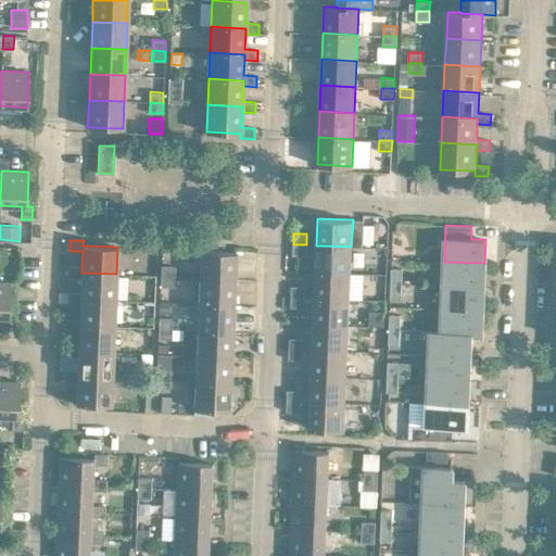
[(306,244),(293,244),(292,254),(306,255),(306,244)]
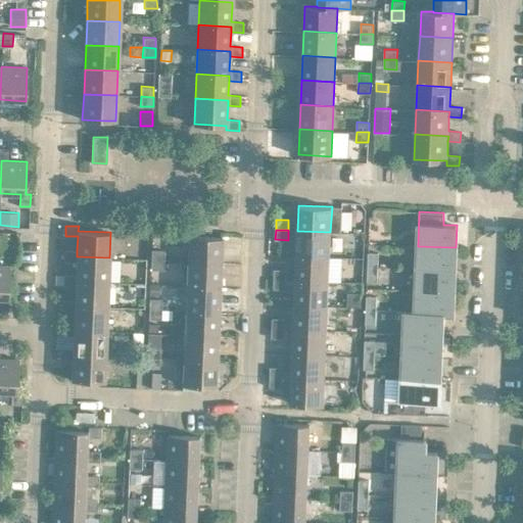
[(297,231),(296,255),(329,256),(330,232),(297,231)]
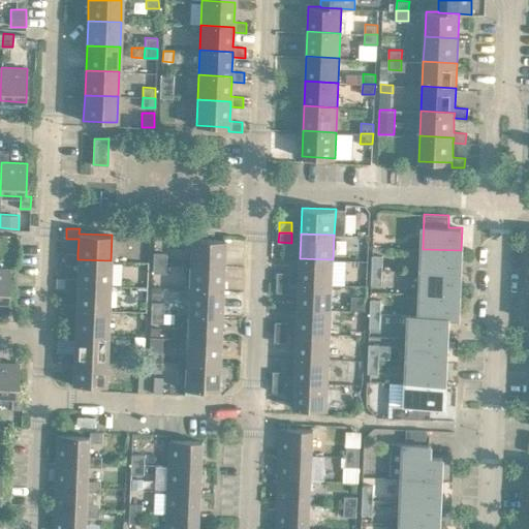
[(191,239),(190,263),(223,266),(224,240),(191,239)]
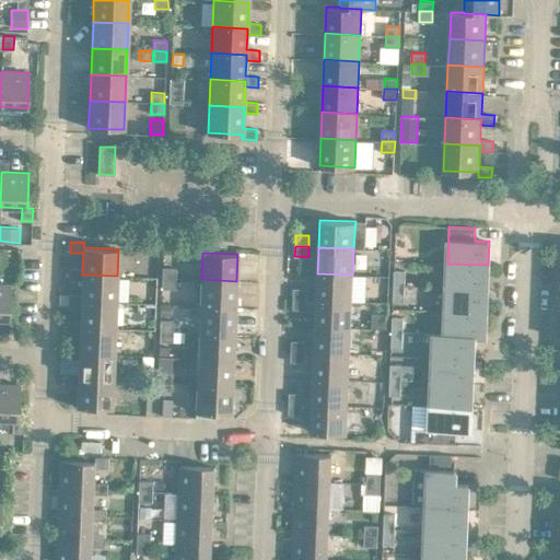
[(447,264),(446,287),(487,289),(488,265),(447,264)]
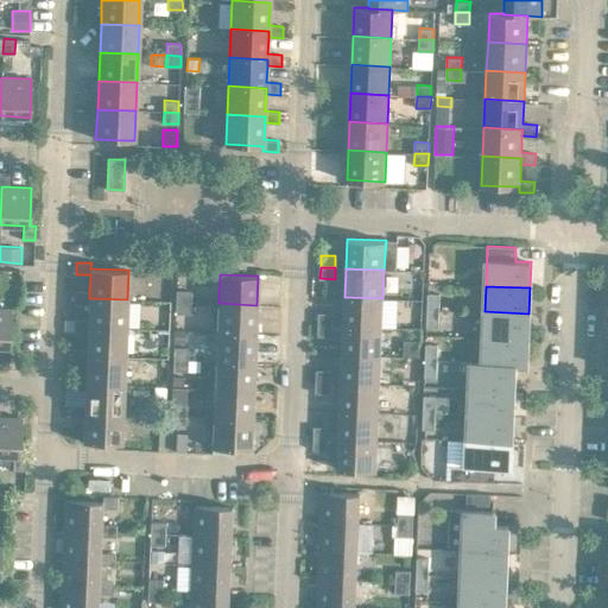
[(176,290),(176,302),(190,302),(191,291),(176,290)]
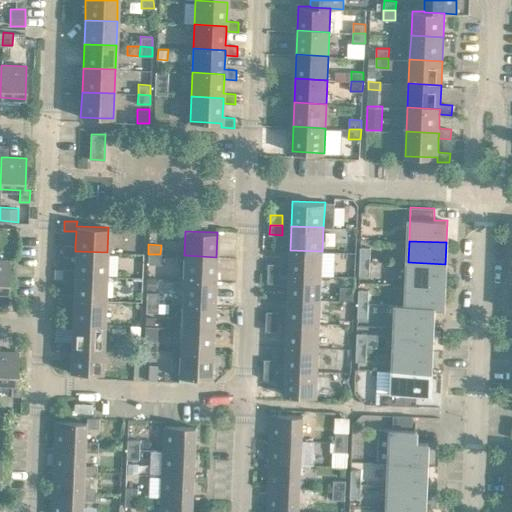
[(75,255),(74,269),(74,275),(106,276),(107,252),(75,251),(75,245),(63,245),(63,255),(75,255)]
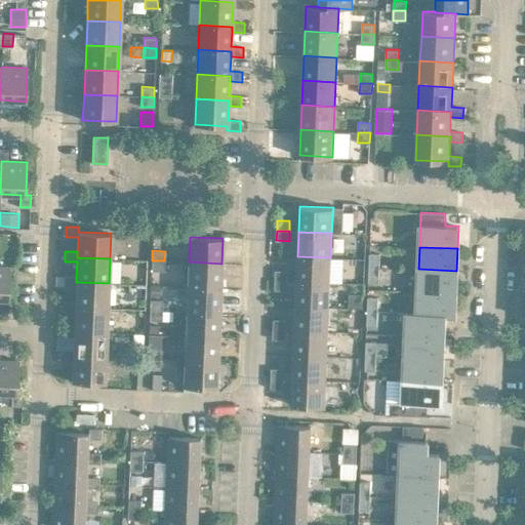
[(369,252),(369,268),(379,268),(379,253),(369,252)]
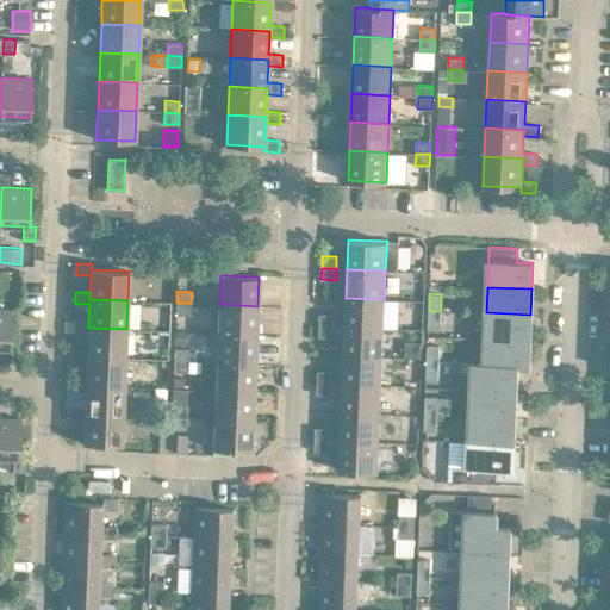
[(346,298),(344,327),(383,328),(384,299),(346,298)]
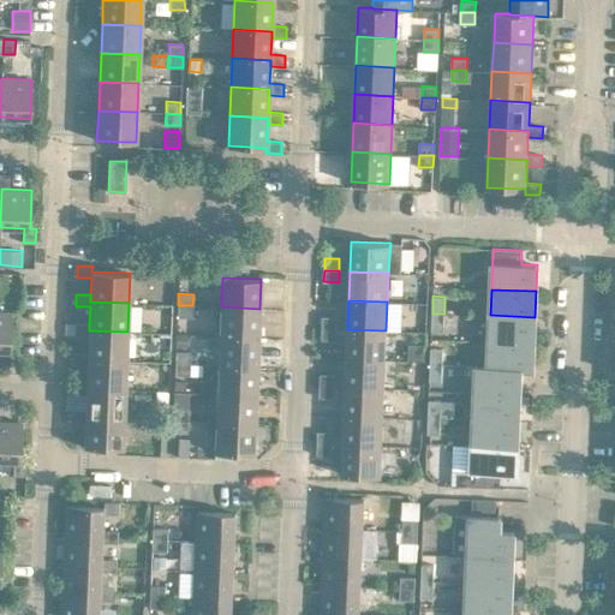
[(192,305),(178,305),(178,317),(192,317),(192,305)]
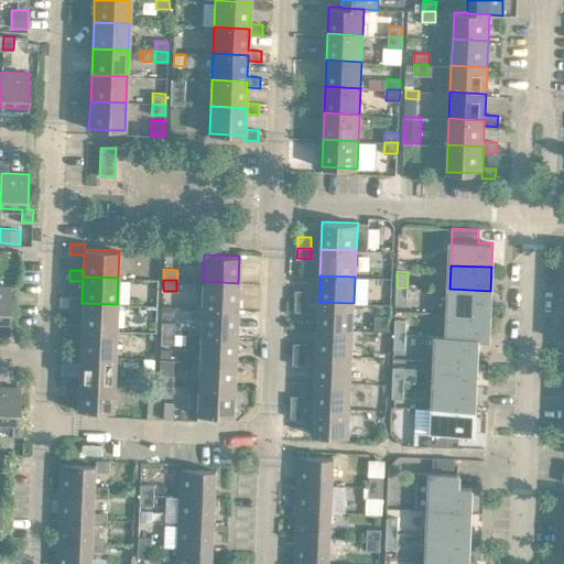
[(203,281),(202,307),(237,310),(238,283),(203,281)]
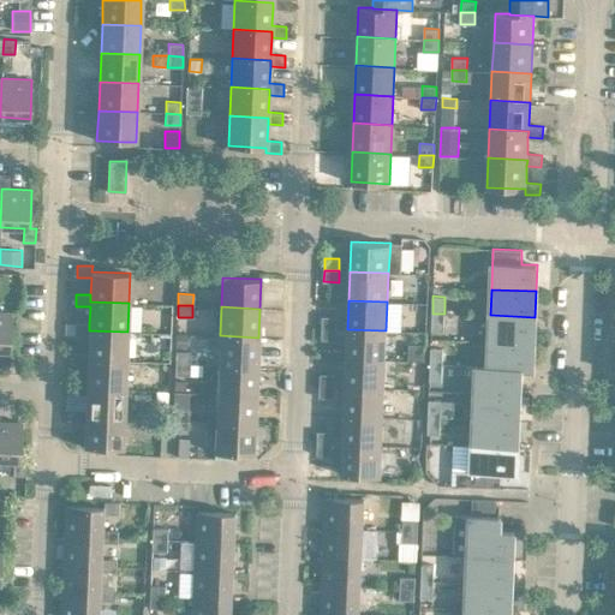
[(0,310),(0,350),(10,351),(12,311),(0,310)]
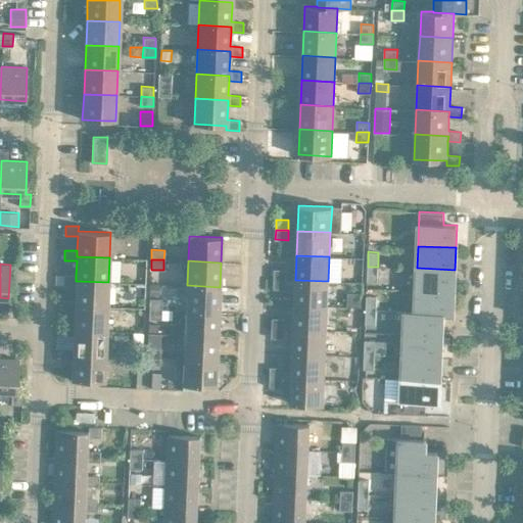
[(378,267),(368,267),(367,281),(377,281),(378,267)]
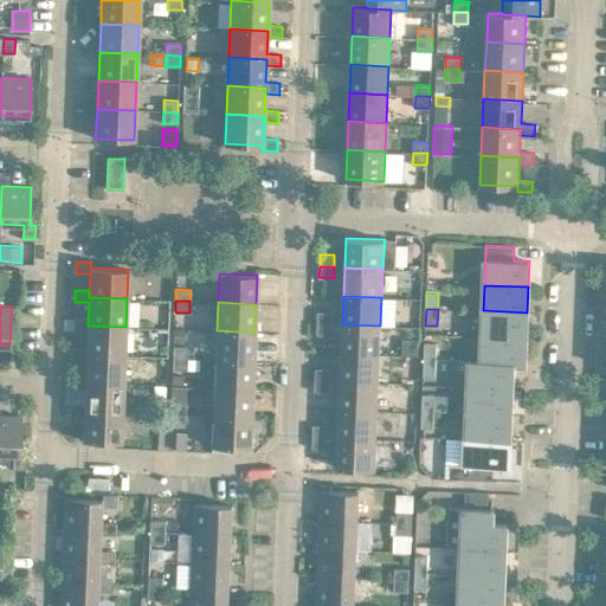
[(483,310),(482,336),(526,339),(527,313),(483,310)]
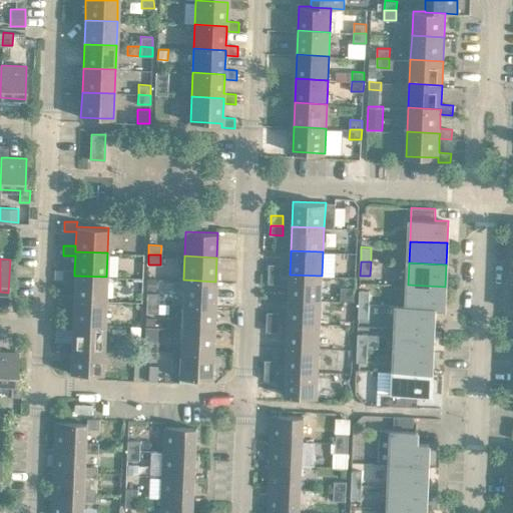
[(269,264),(269,274),(281,274),(281,264),(269,264)]
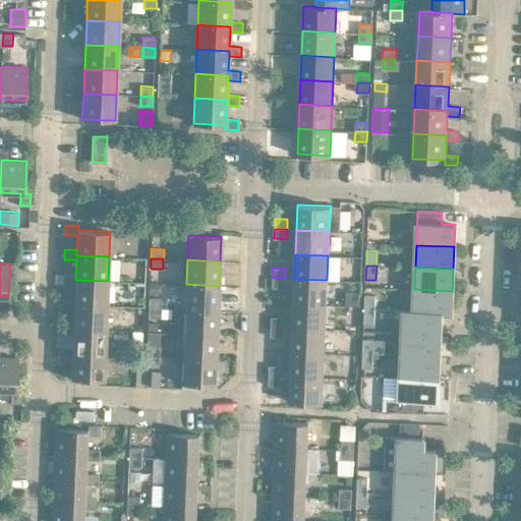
[(75,284),(74,298),(74,304),(107,305),(108,281),(75,280),(75,274),(63,274),(63,284),(75,284)]
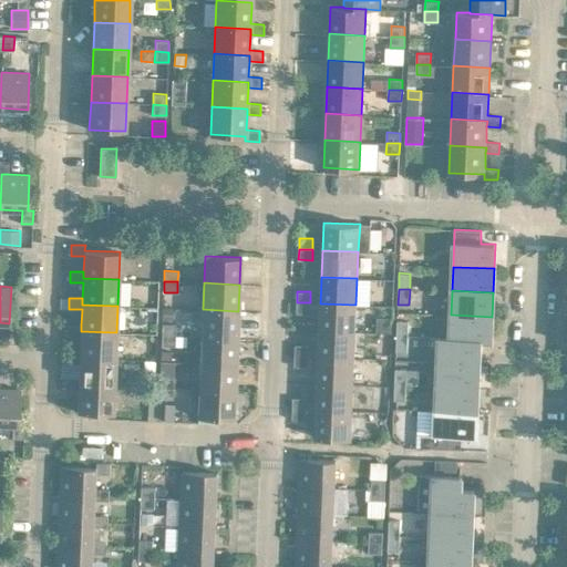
[(310,302),(297,302),(296,312),(310,313),(310,302)]
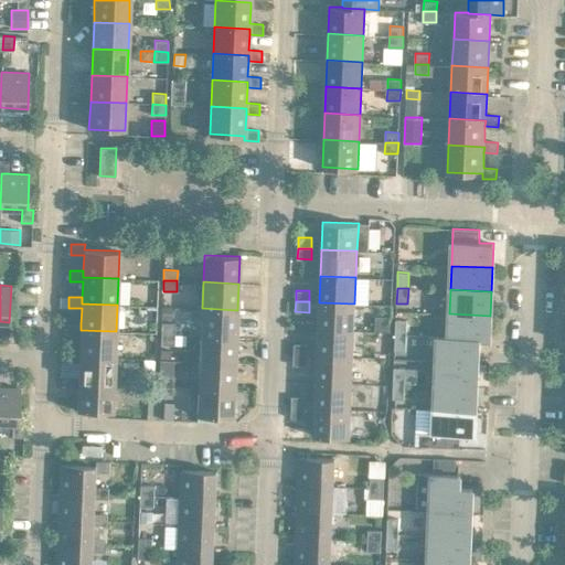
[(319,302),(318,329),(353,330),(354,304),(319,302)]
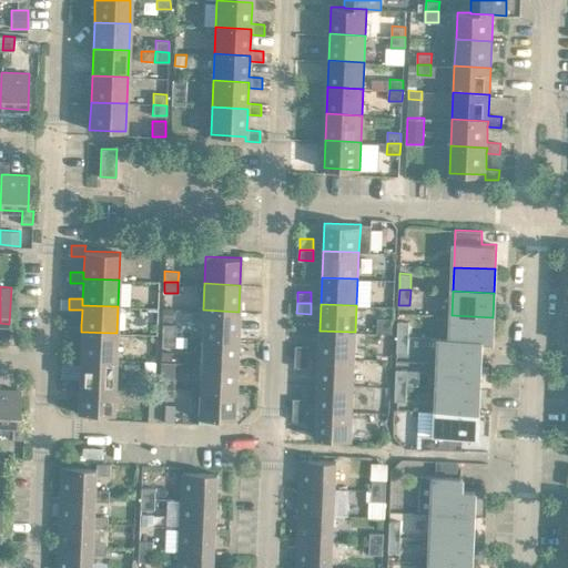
[(203,310),(202,336),(237,338),(239,312),(203,310)]
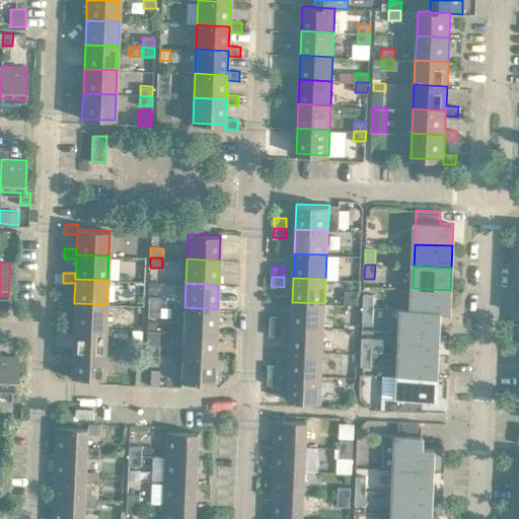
[(413,288),(412,309),(440,311),(450,312),(450,290),(413,288)]
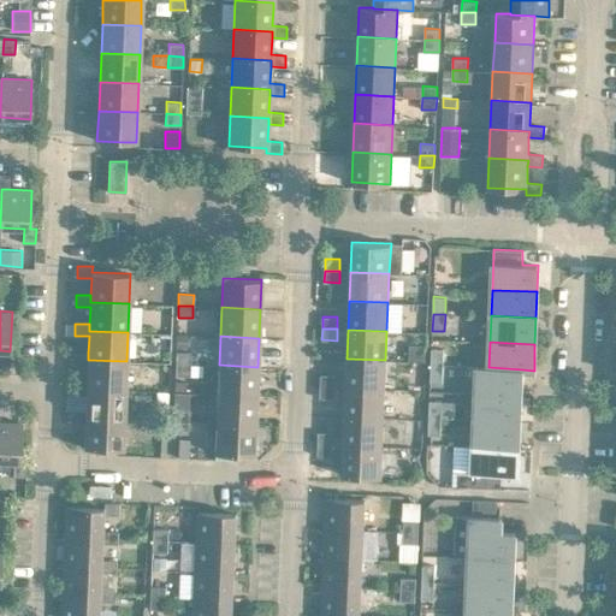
[(431,348),(431,365),(443,366),(444,348),(431,348)]
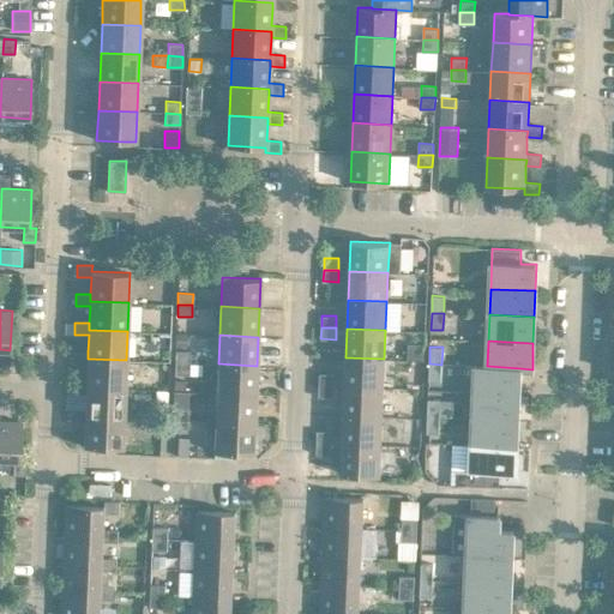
[(175,350),(175,362),(190,362),(191,351),(175,350)]
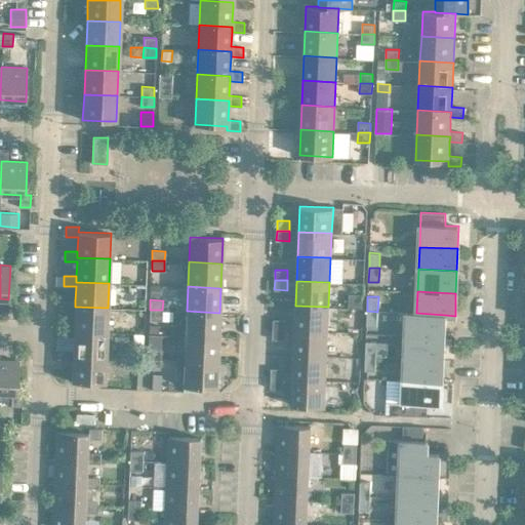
[(74,311),(74,325),(74,331),(107,332),(108,308),(75,307),(75,300),(63,300),(63,311),(74,311)]
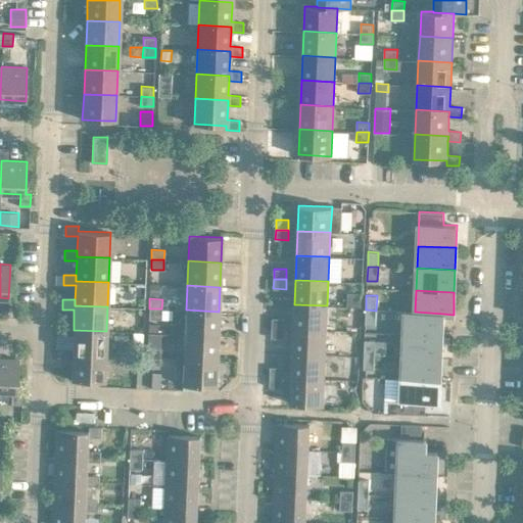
[(294,304),(293,329),(326,330),(327,305),(294,304)]
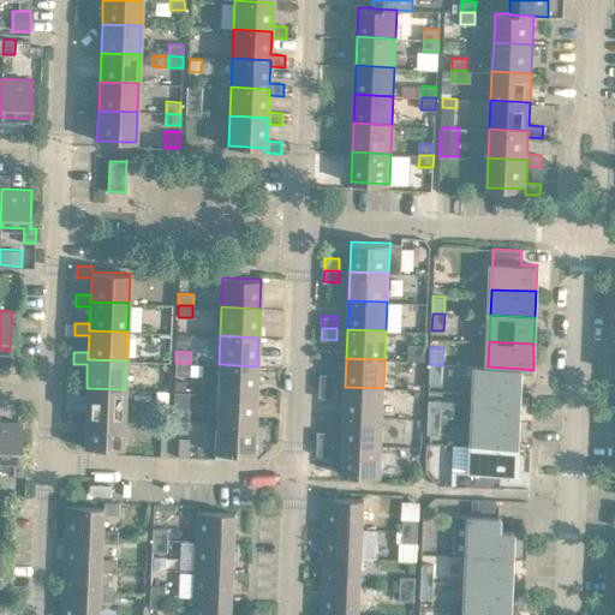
[(190,363),(175,363),(174,375),(190,375),(190,363)]
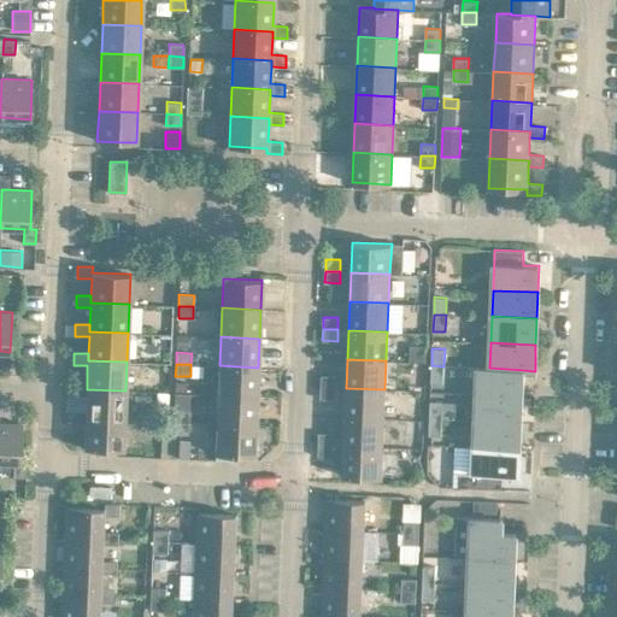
[(219,365),(218,394),(257,397),(258,368),(219,365)]
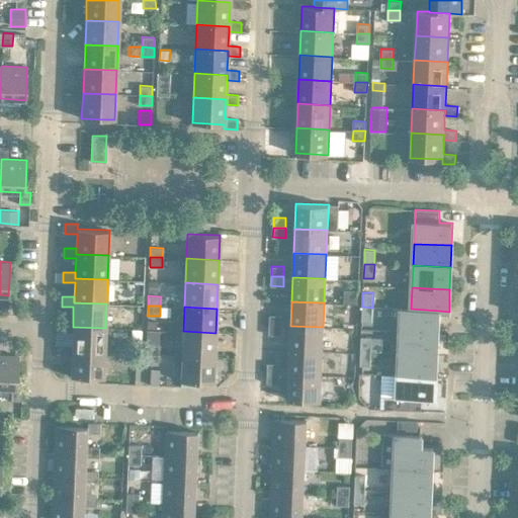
[(372,308),(362,307),(361,321),(371,322),(372,308)]
